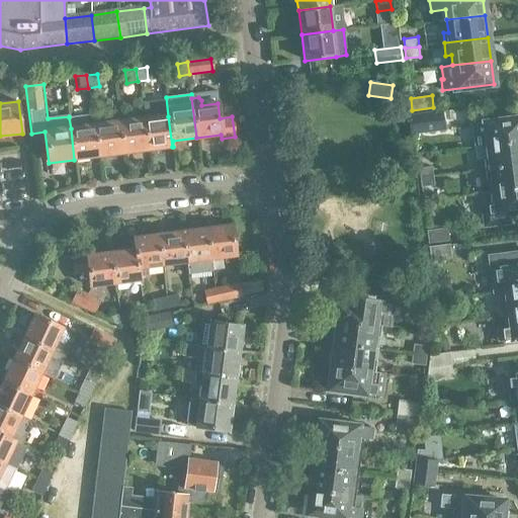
[(444,110),(409,114),(411,135),(447,131),(444,110)]
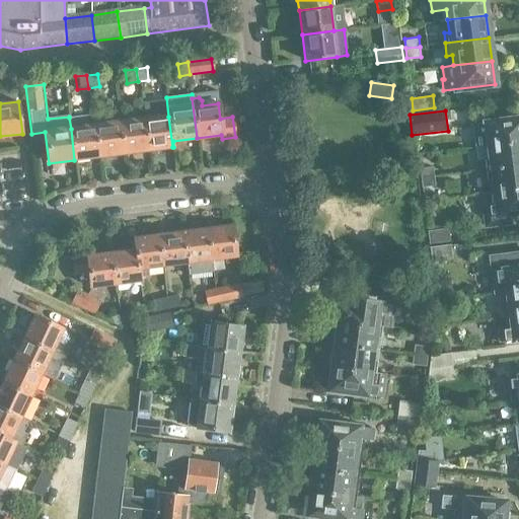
[(74,160),(98,157),(94,126),(93,115),(69,118),(71,129),(74,160)]
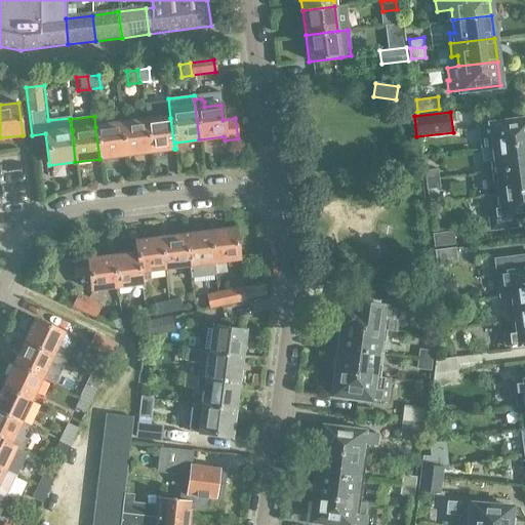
[(150,152),(174,149),(170,118),(146,121),(150,152)]
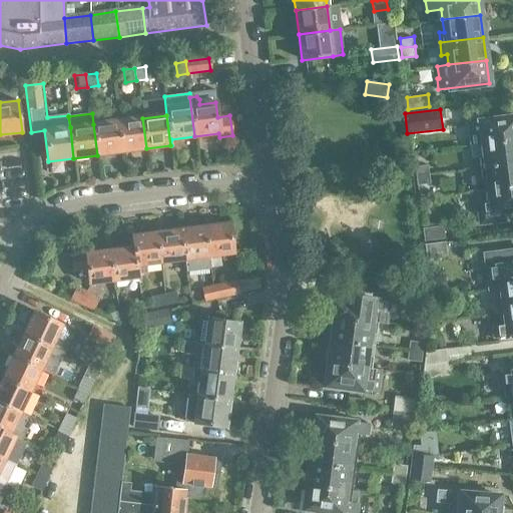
[(482,144),(512,139),(512,115),(467,122),(469,134),(481,132),(482,144)]
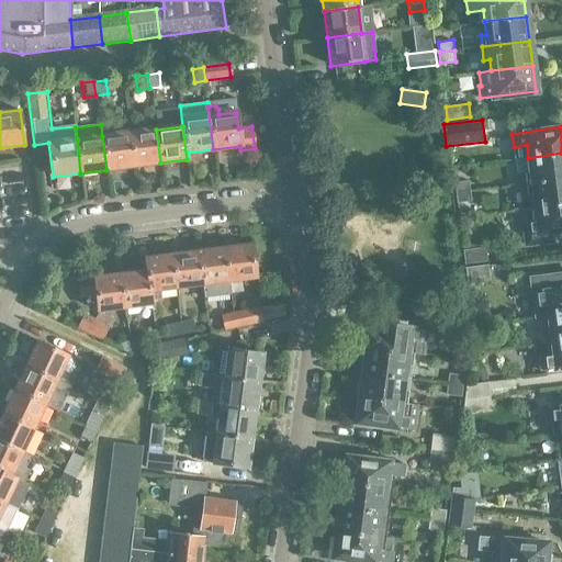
[(134,167),(160,163),(156,130),(130,133),(134,167)]
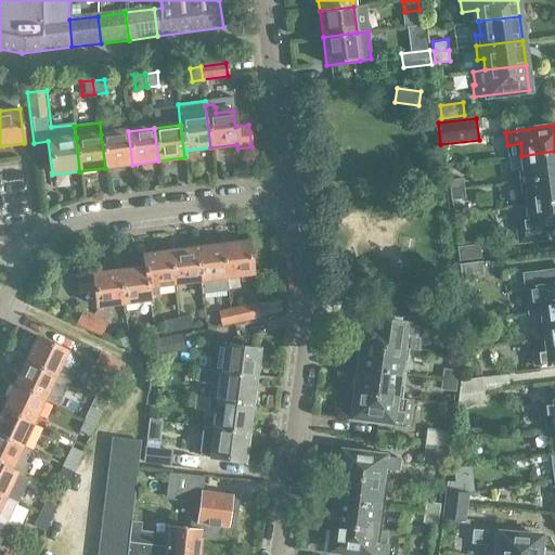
[(105,168),(132,165),(128,131),(101,134),(105,168)]
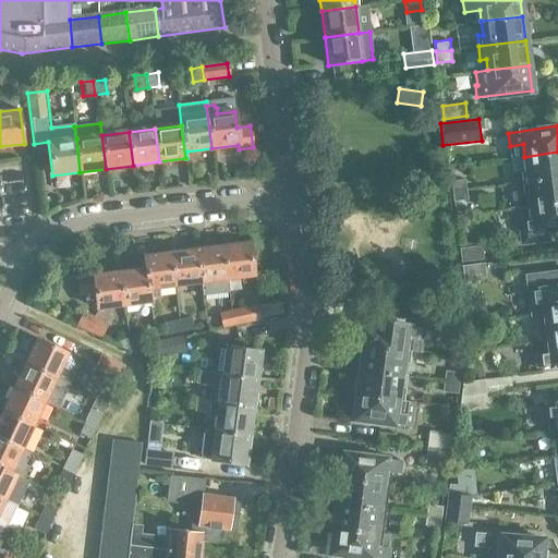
[(557,152),(524,157),(525,168),(521,169),(522,182),(557,177),(557,152)]
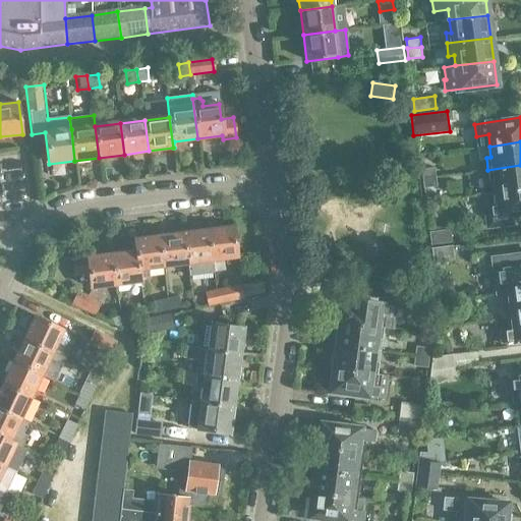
[(520,165),(487,170),(489,181),(494,181),(496,192),(520,188),(520,165)]
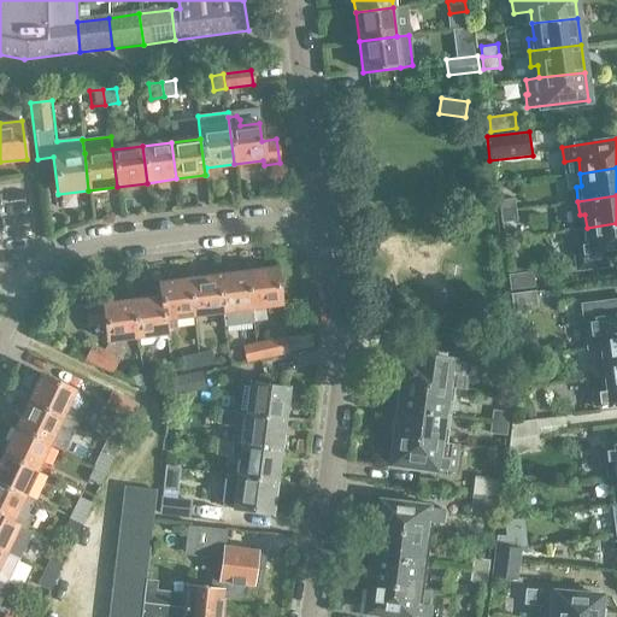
[(501,211),(518,209),(516,198),(500,200),(501,211)]
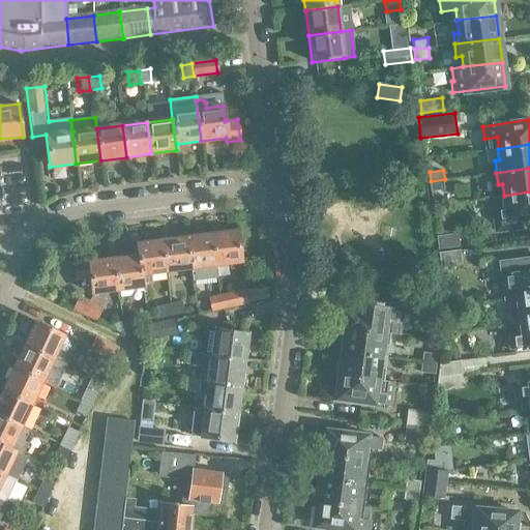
[(445,179),(431,181),(432,190),(446,189),(445,179)]
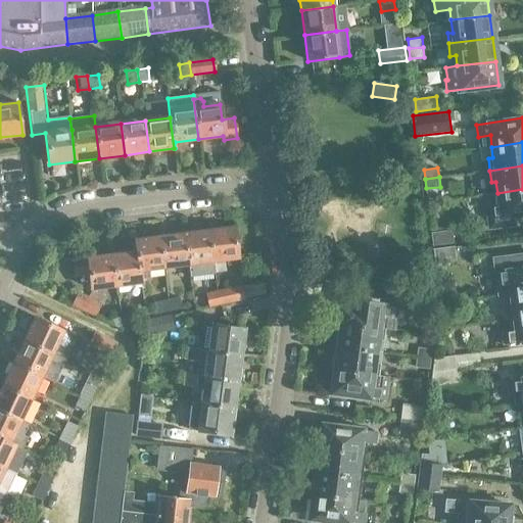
[(489,230),(516,227),(514,216),(522,214),(522,189),(497,193),(487,194),(488,206),(486,206),(489,230)]
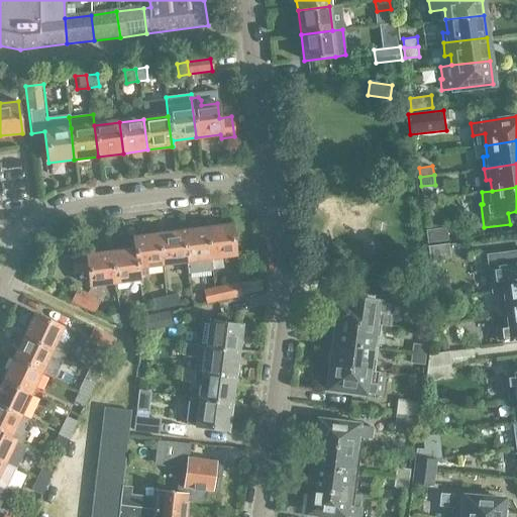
[(209,260),(211,272),(222,270),(220,259),(234,256),(231,225),(206,228),(209,260)]
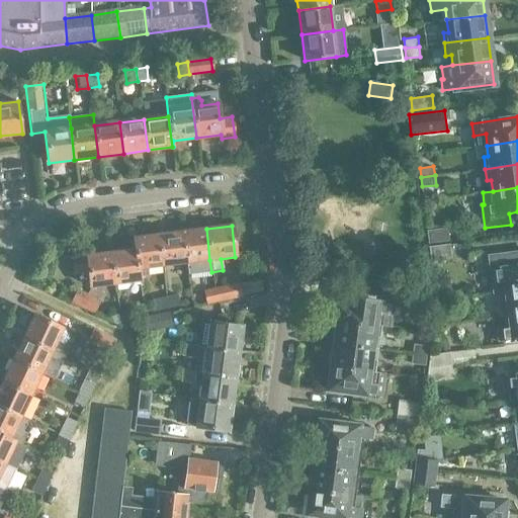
[(182,232),(185,263),(186,275),(211,272),(209,260),(206,229),(182,232)]
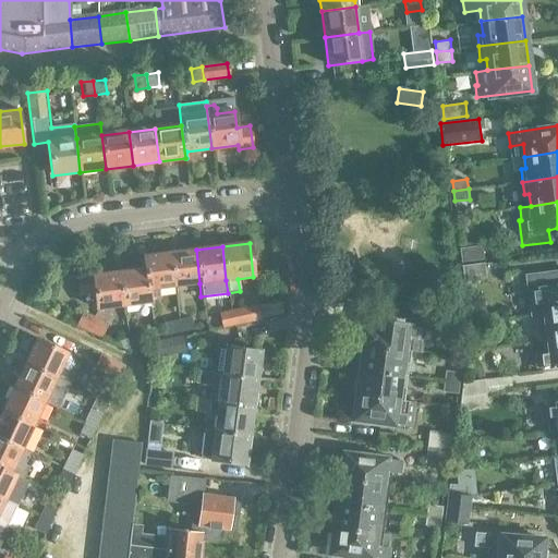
[(461,249),(462,263),(484,259),(483,246),(461,249)]
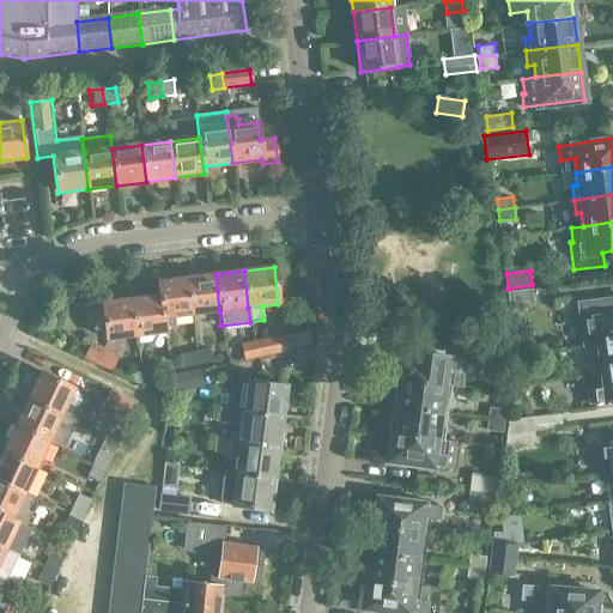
[(190,315),(219,311),(216,274),(187,278),(187,284),(190,315)]
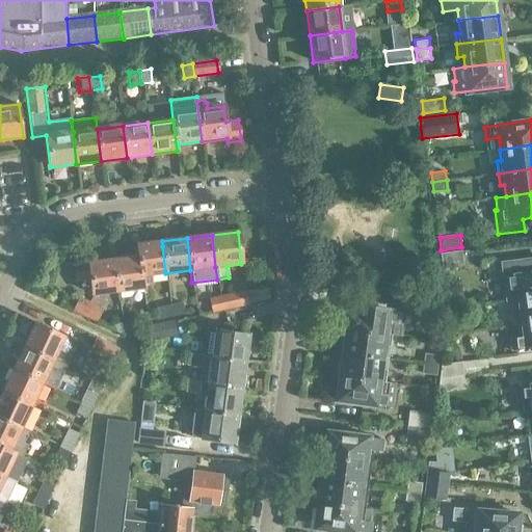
[(142,286),(151,285),(150,275),(165,273),(162,246),(162,241),(137,244),(141,277),(142,286)]
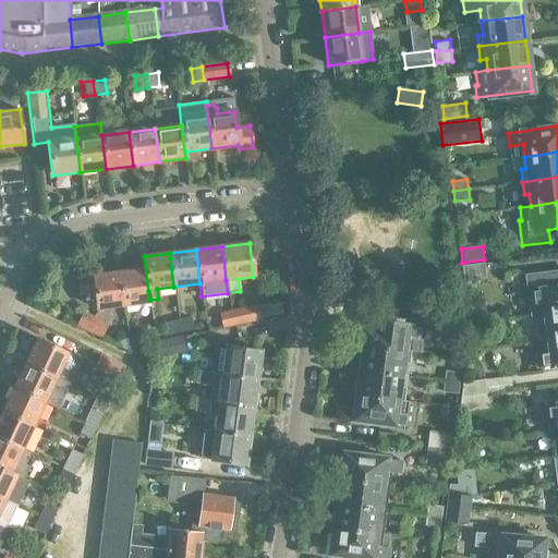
[(149,300),(148,291),(144,256),(142,256),(143,269),(118,273),(119,282),(123,306),(149,303),(149,300)]
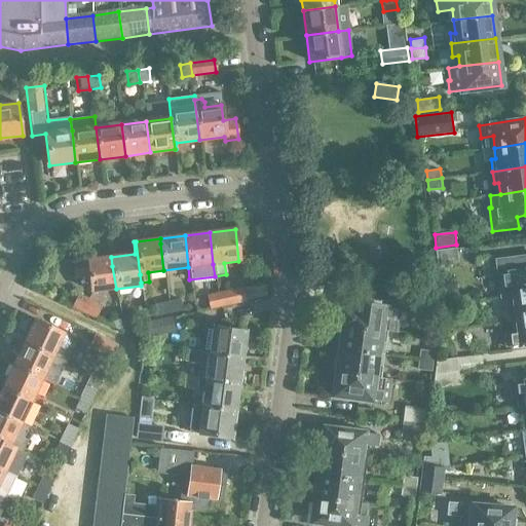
[(457,249),(437,252),(438,264),(458,262),(457,249)]
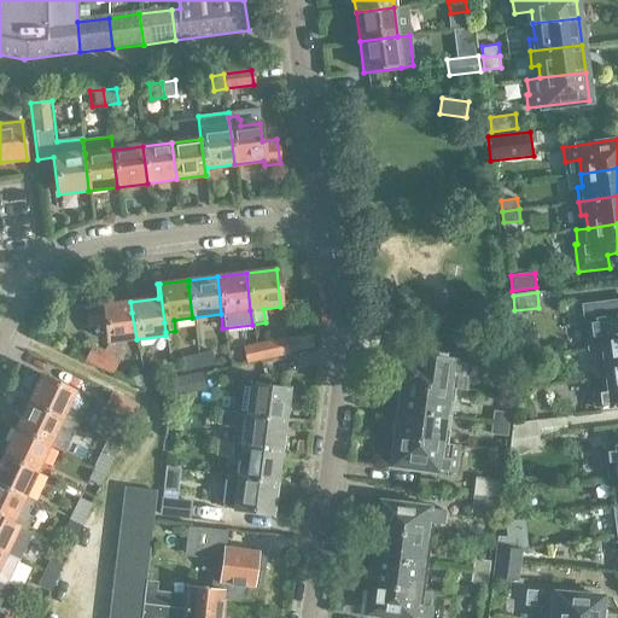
[(592,350),(617,347),(617,299),(584,303),(589,350),(592,350)]
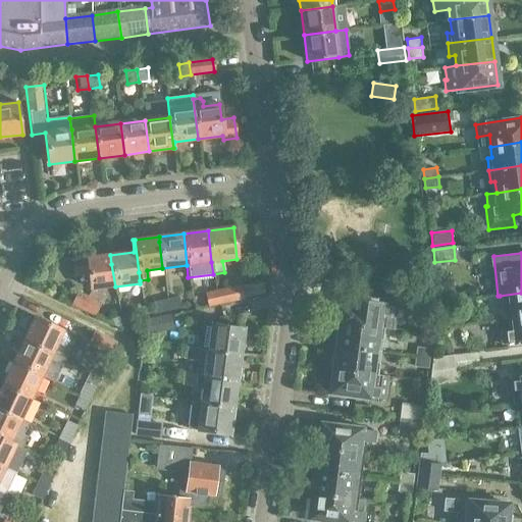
[(90,290),(115,286),(111,264),(110,255),(71,260),(73,277),(88,275),(90,290)]
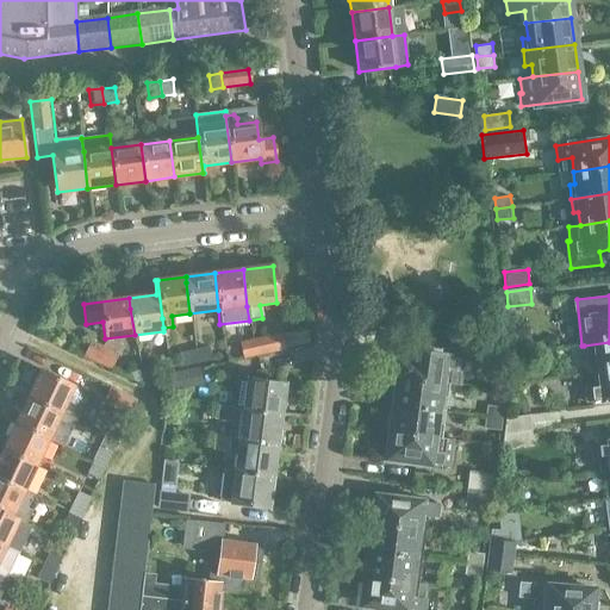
[(251,340),(255,356),(282,350),(279,334),(251,340)]
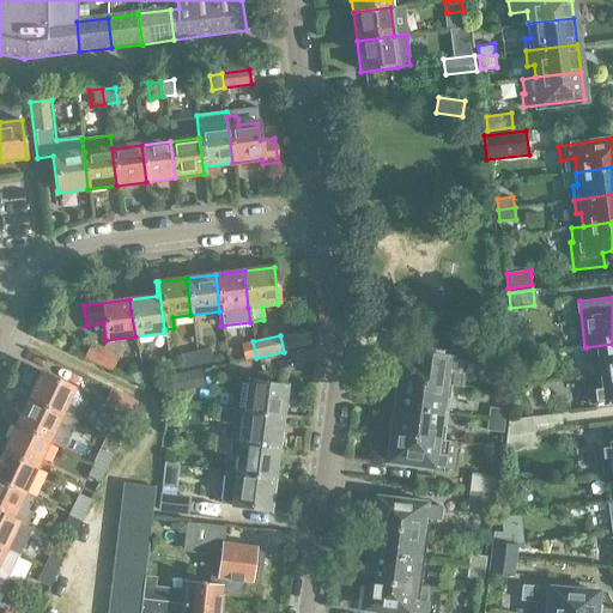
[(242,362),(256,358),(253,341),(238,345),(242,362)]
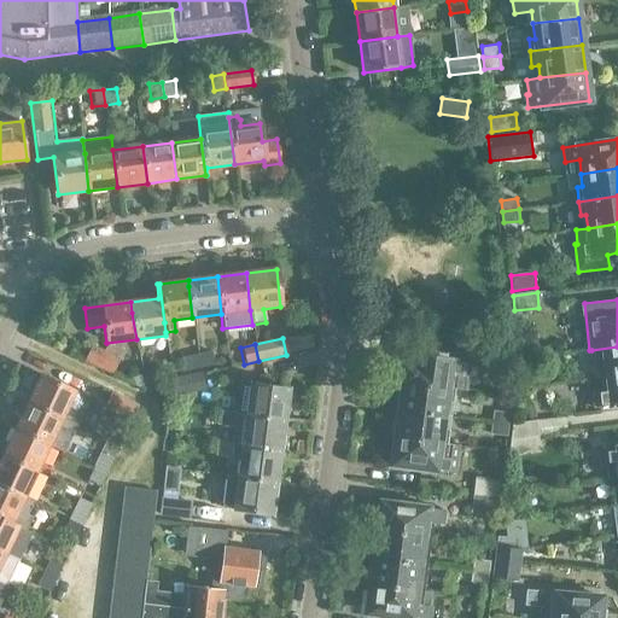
[(112,374),(120,359),(92,345),(85,360),(112,374)]
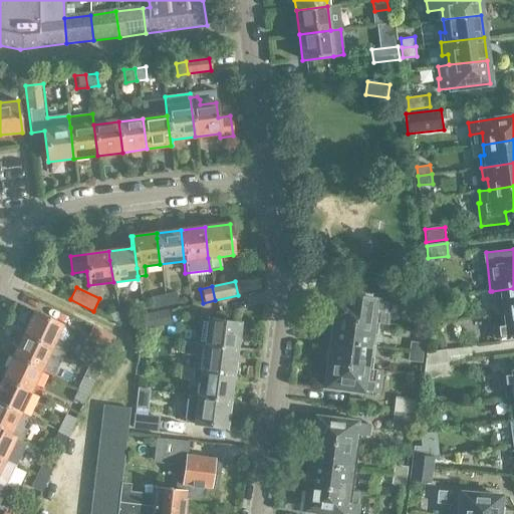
[(513,288),(492,291),(495,314),(505,313),(513,311),(513,288)]
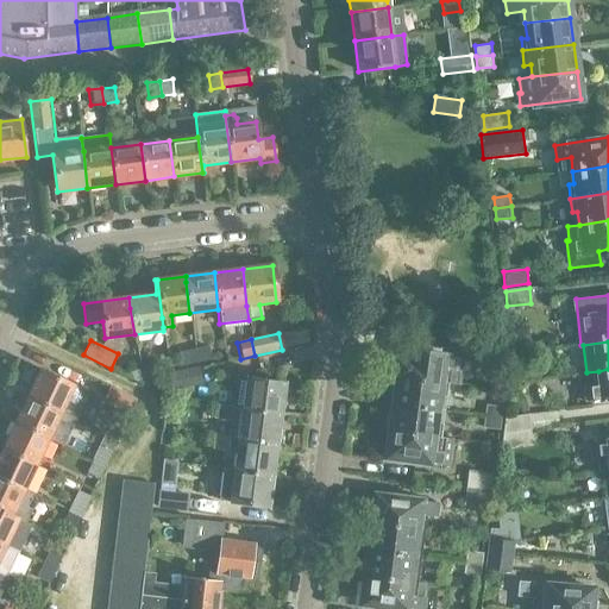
[(194,350),(195,363),(208,360),(206,347),(194,350)]
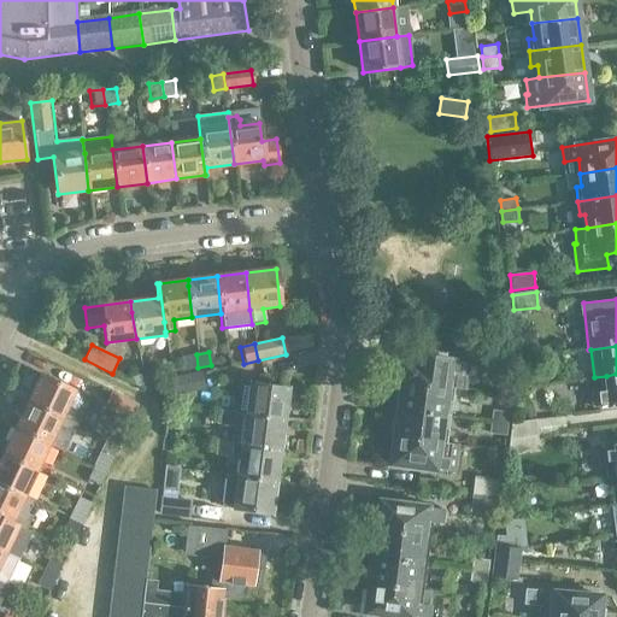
[(180,371),(198,368),(197,354),(178,358),(180,371)]
